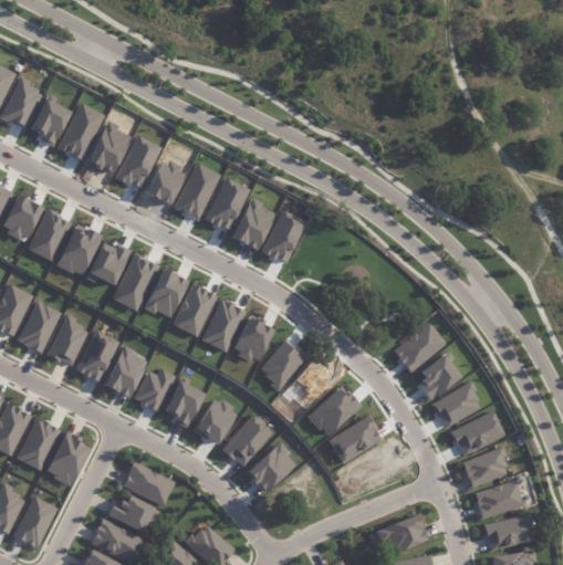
[(0,303),(0,330),(14,336),(34,295),(10,283),(0,303)]
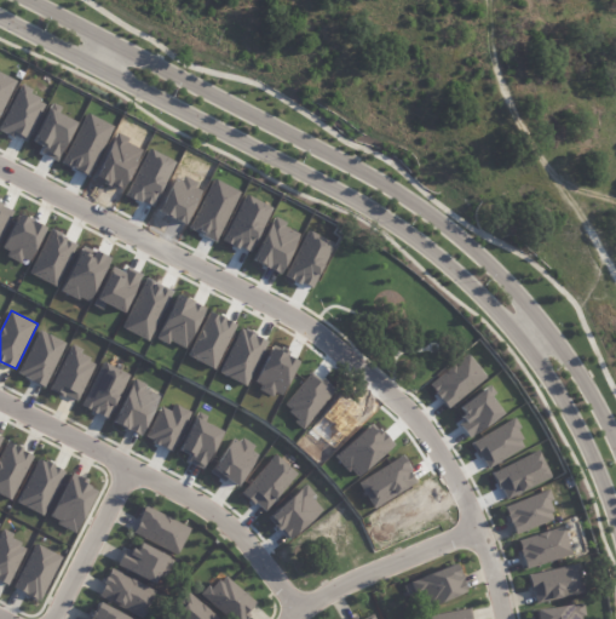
[(19,373),(47,387),(68,342),(41,328),(19,373)]
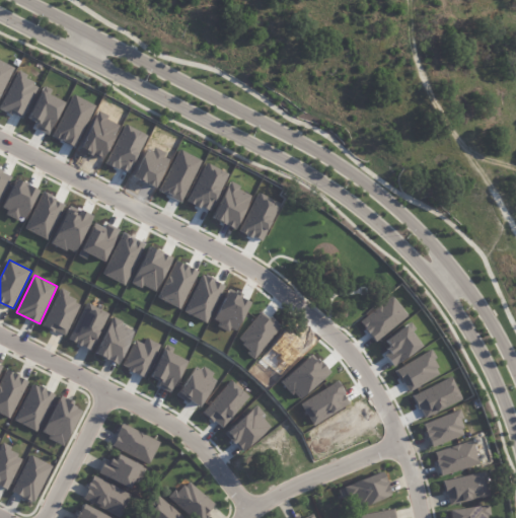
[(68,336),(81,302),(70,297),(72,292),(61,287),(45,326),(68,336)]
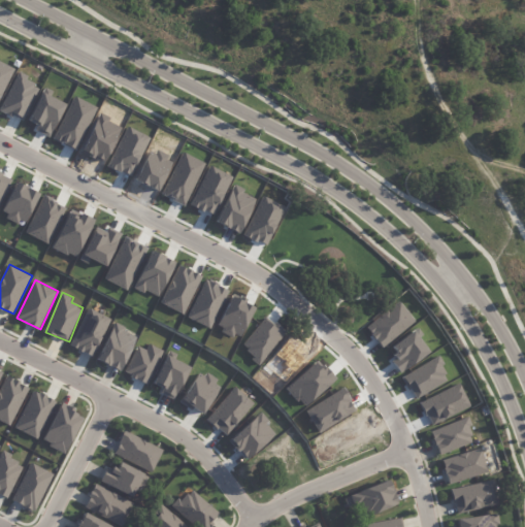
[(94,357),(112,318),(89,307),(71,346),(94,357)]
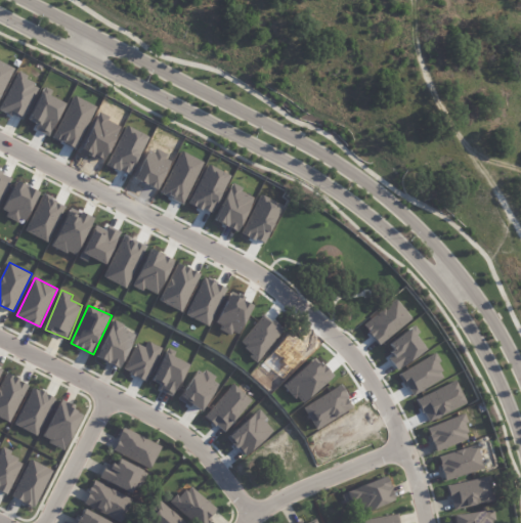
[(122,367),(136,331),(113,321),(98,358),(122,367)]
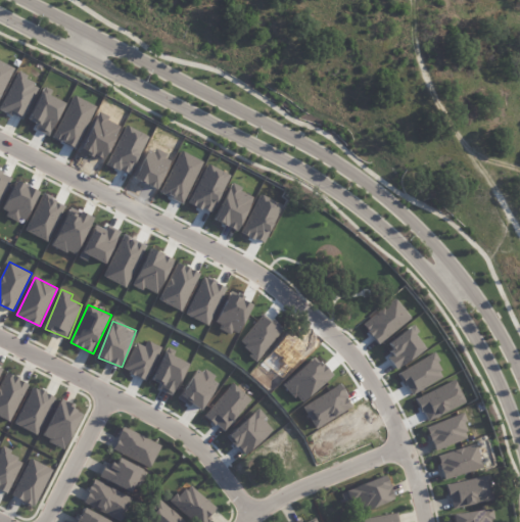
[(0,415),(12,421),(31,382),(7,372),(0,386),(0,415)]
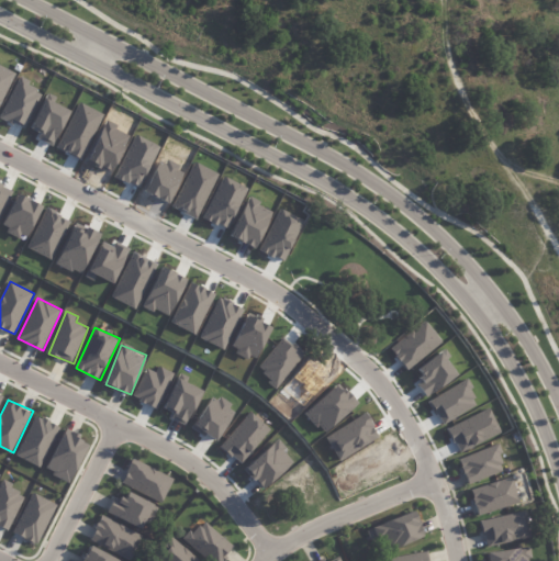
[(43,467),(59,425),(34,415),(19,457),(43,467)]
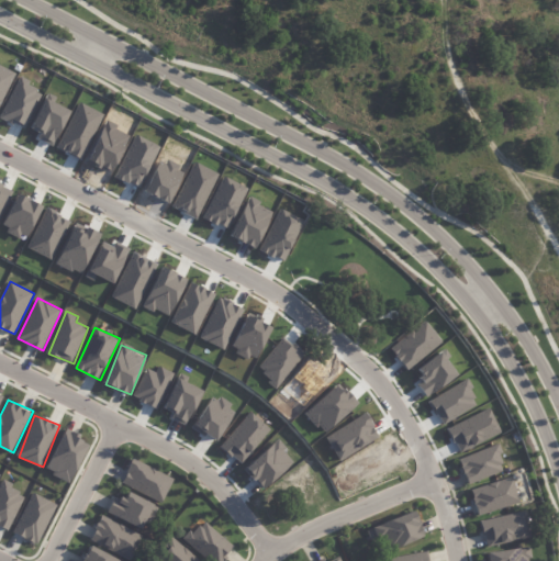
[(90,440),(65,429),(46,469),(70,481),(90,440)]
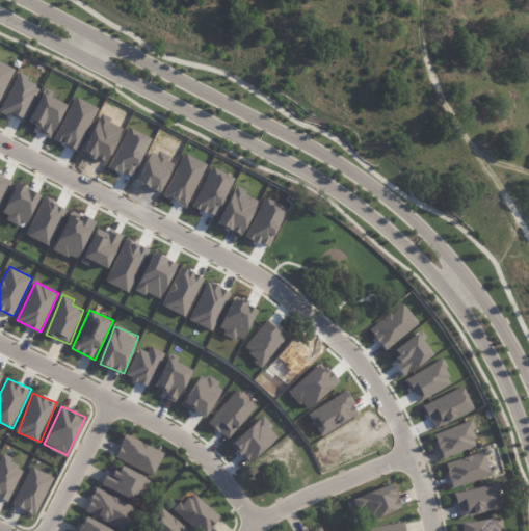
[(444,457),(480,444),(471,420),(434,433),(444,457)]
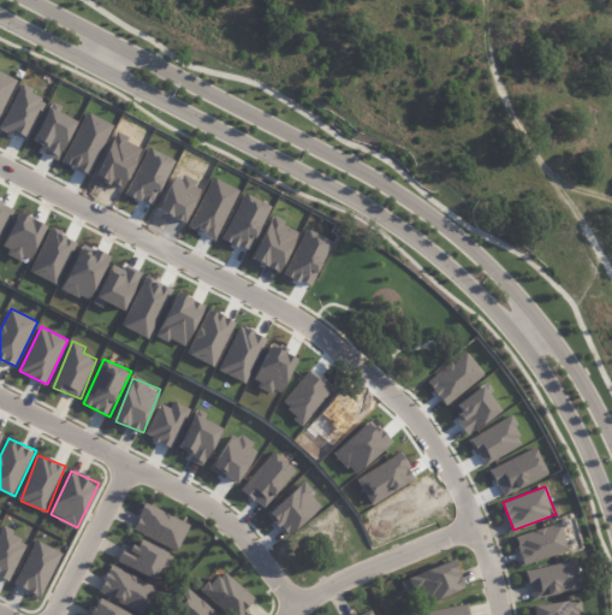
[(146,501),(141,510),(142,512),(140,516),(141,516),(135,528),(178,550),(191,524),(146,501)]
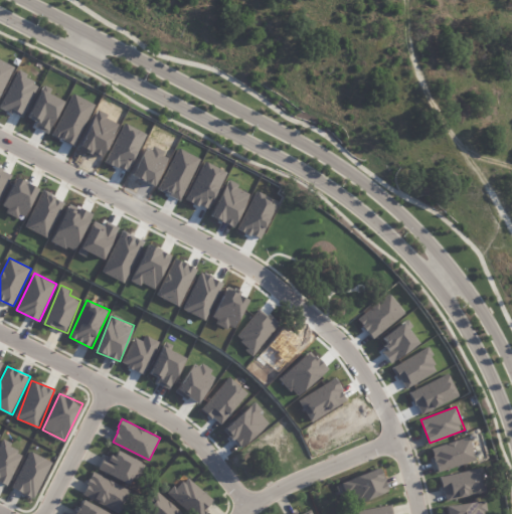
[(439,472),(478,461),(471,437),(432,448),(439,472)]
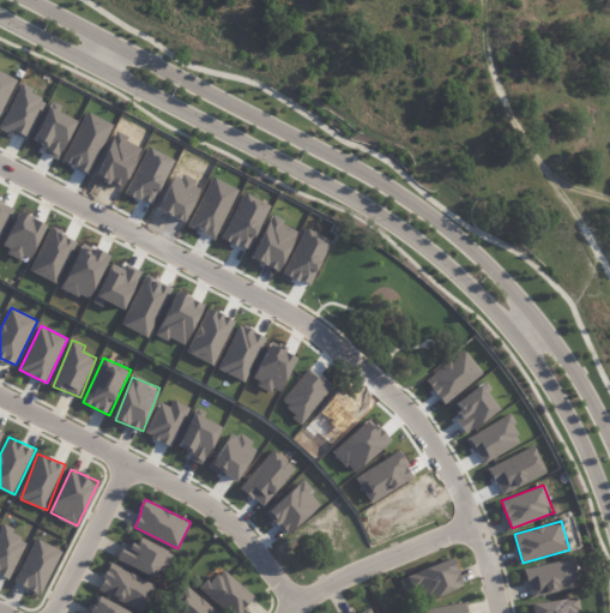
[(2,526),(0,529),(0,575),(11,580),(29,538),(2,526)]
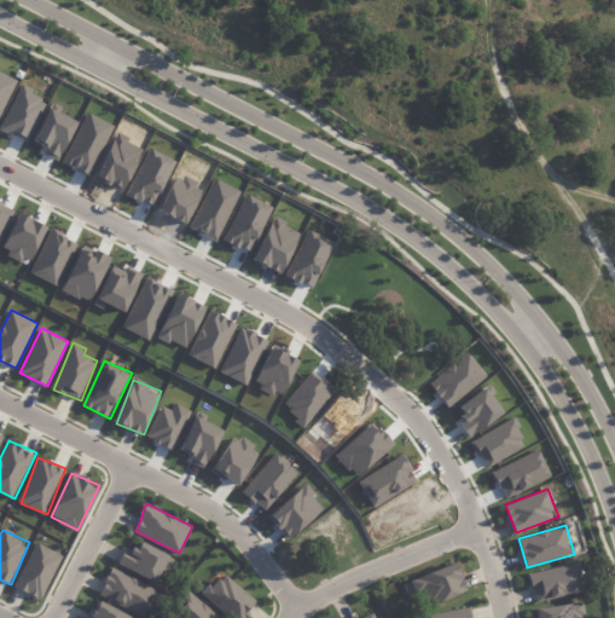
[(141,541),(138,548),(133,546),(131,549),(127,548),(119,562),(156,582),(161,572),(166,576),(174,558),(141,541)]
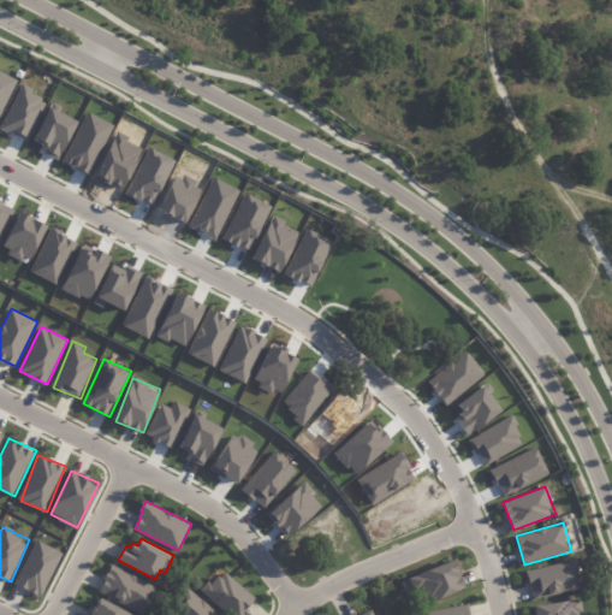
[(15,584),(42,597),(64,553),(36,539),(15,584)]
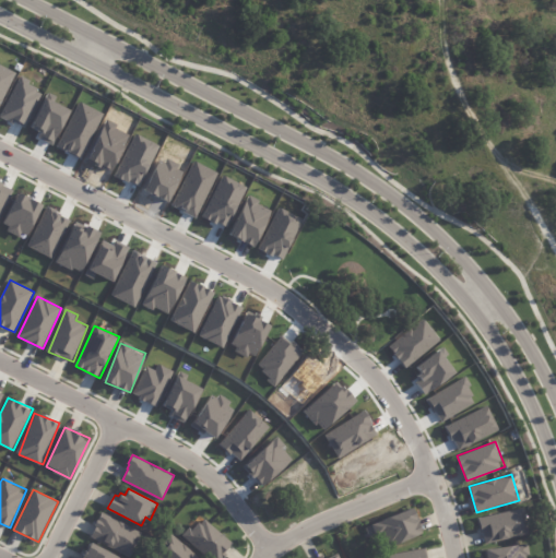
[(374,523),(383,548),(423,533),(413,508),(374,523)]
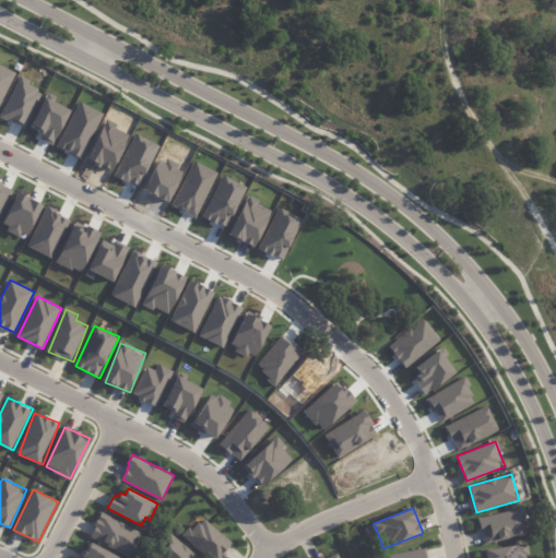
[(484,543),(529,534),(523,508),(478,517),(484,543)]
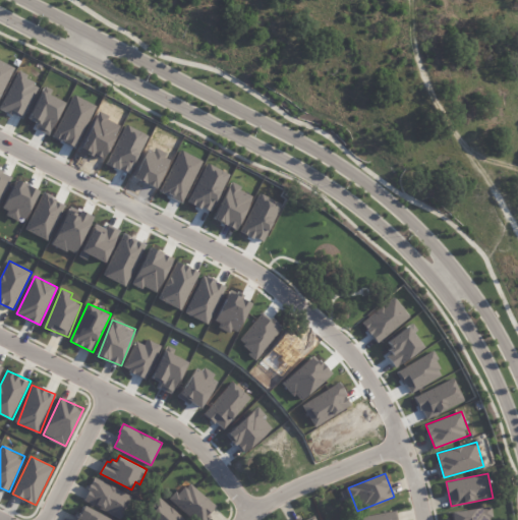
[(95,476),(92,483),(91,483),(88,489),(90,489),(84,499),(121,518),(132,496),(95,476)]
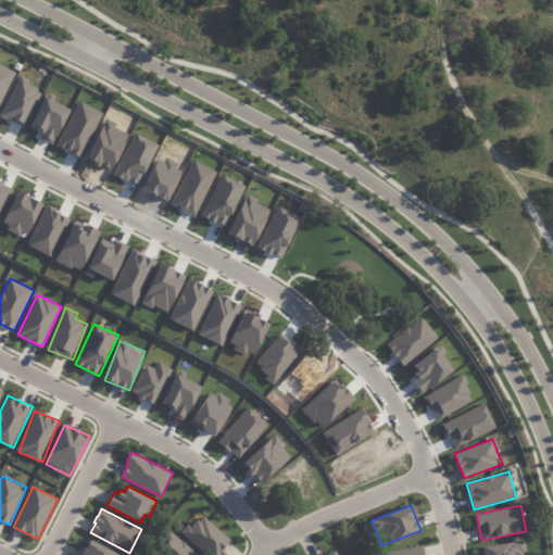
[(203,515),(231,539),(223,550),(225,551),(221,554),(208,554),(180,531),(188,524),(191,526),(197,518),(199,520),(203,515)]
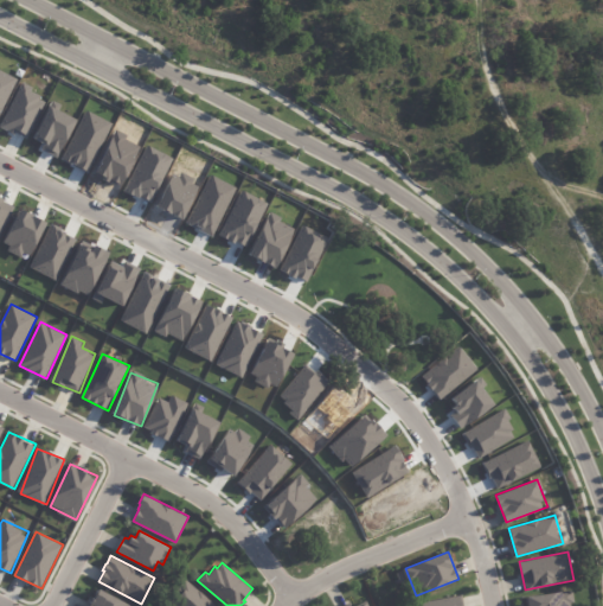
[(134,605),(88,605),(98,588),(134,605)]
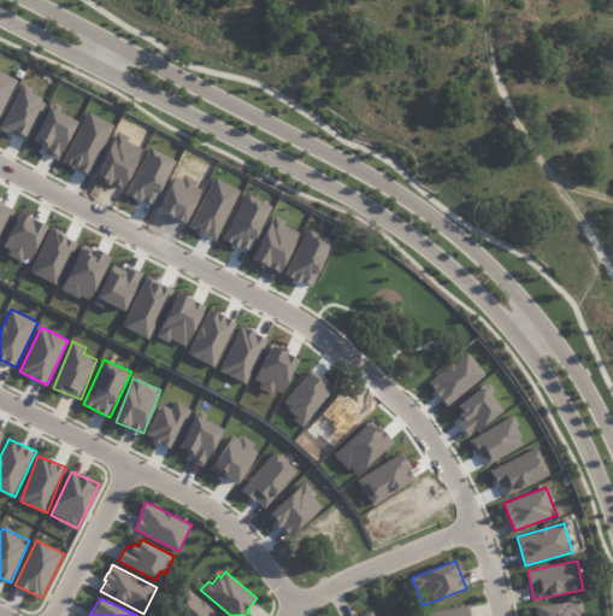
[(535,605),(536,615),(583,615),(582,600),(535,605)]
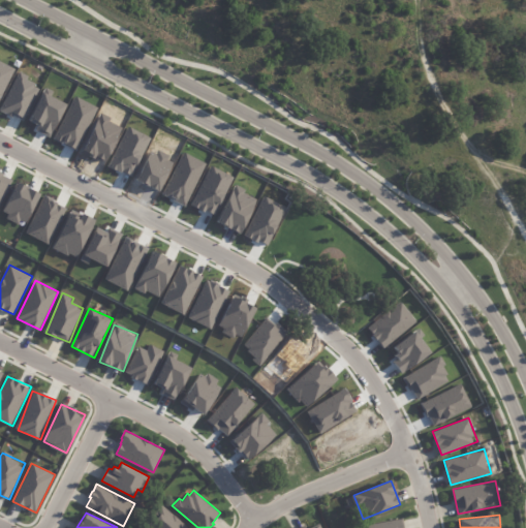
[(367,527),(405,527),(405,519),(367,523),(367,527)]
